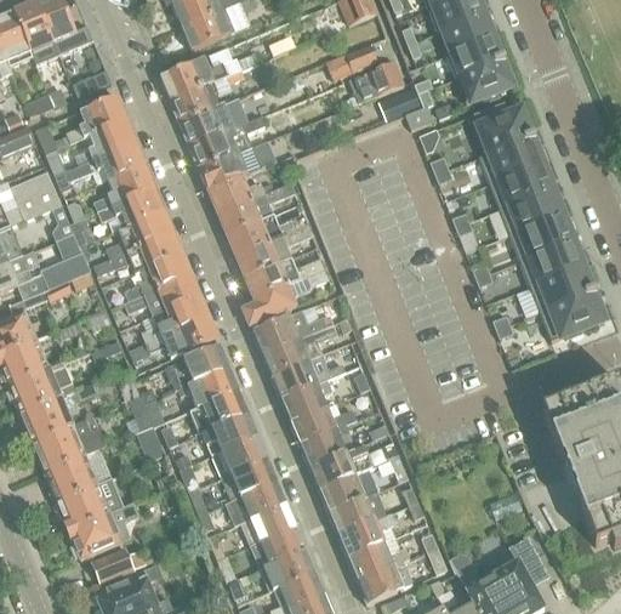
[(35,0),(13,10),(30,51),(41,47),(46,60),(58,55),(35,0)]
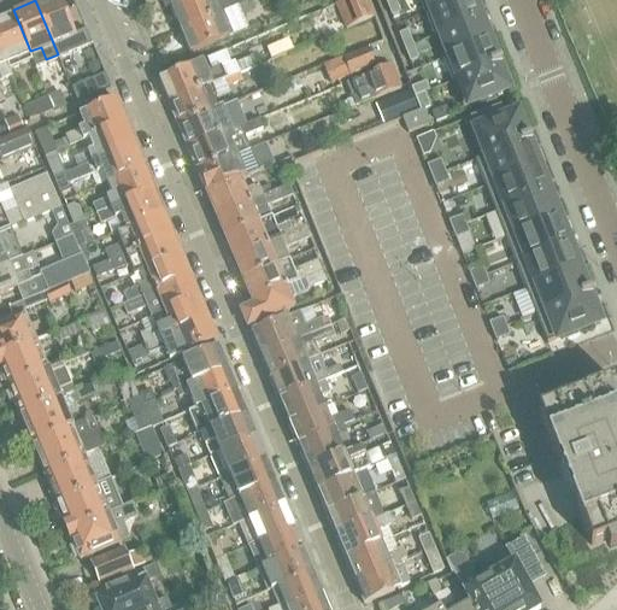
[(35,0),(58,54),(92,41),(87,28),(78,30),(65,0),(35,0)]
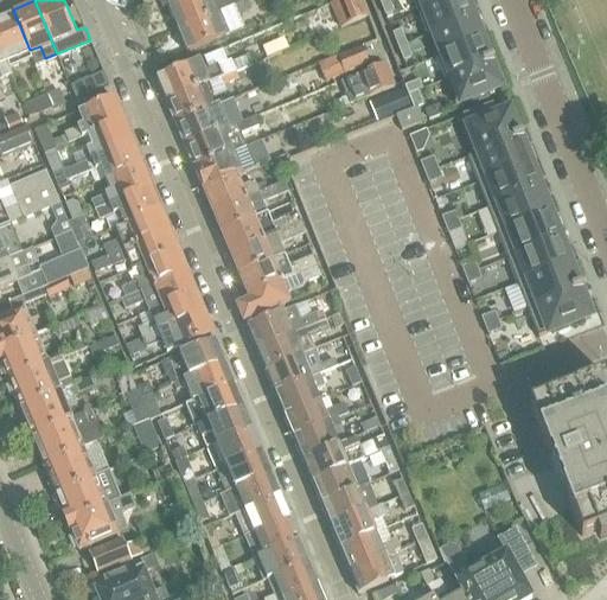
[(173,0),(167,2),(177,24),(232,0),(173,0)]
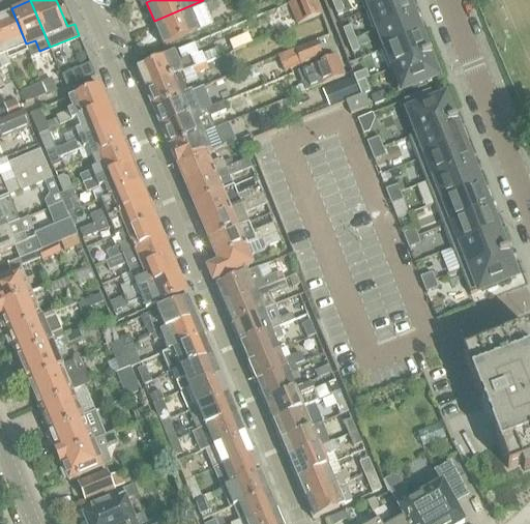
[(203,0),(154,21),(164,41),(198,27),(211,21),(207,9),(217,5),(215,0),(203,0)]
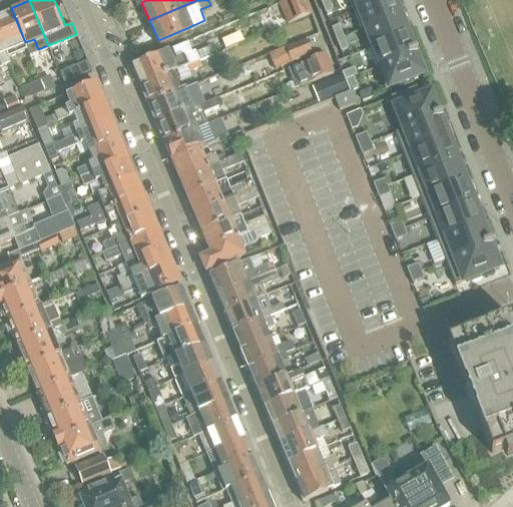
[(279,0),(288,20),(311,10),(307,0),(279,0)]
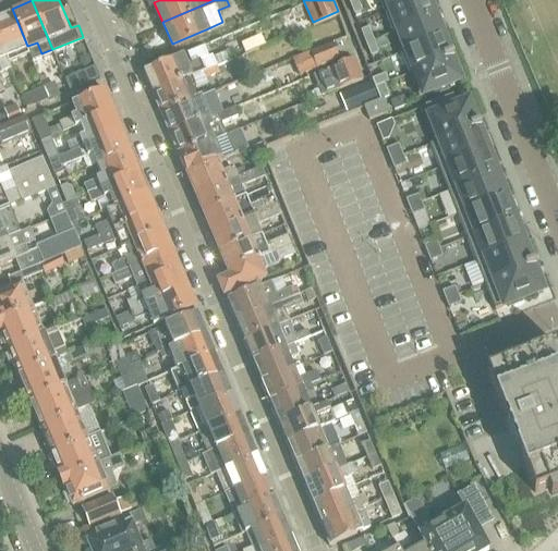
[(364,7),(362,0),(352,0),(356,10),(364,7)]
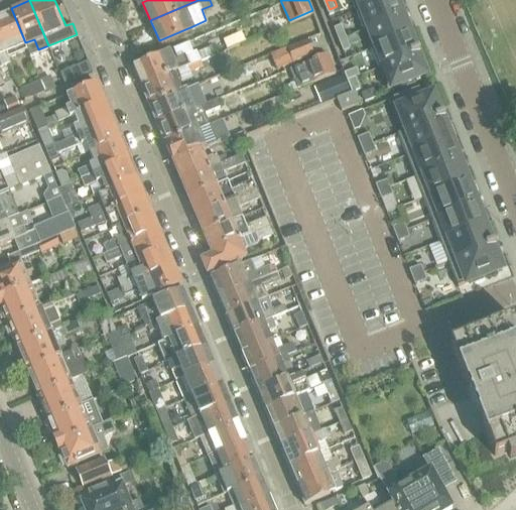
[(363,25),(402,10),(398,0),(371,0),(356,6),(363,25)]
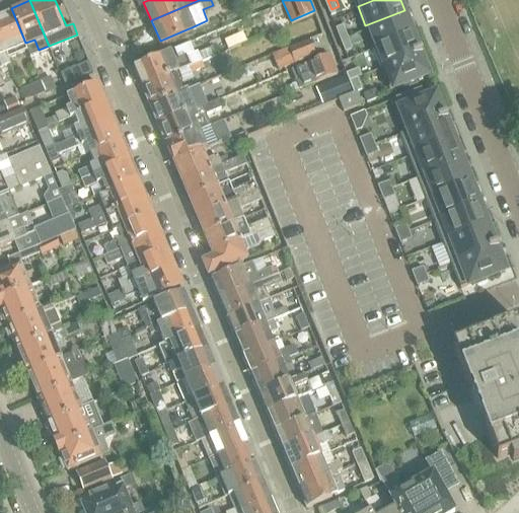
[(27,48),(25,43),(11,8),(0,12),(0,35),(8,56),(27,48)]
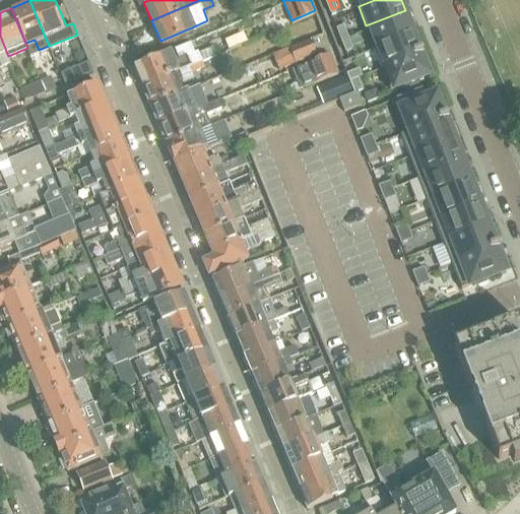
[(374,46),(412,29),(405,10),(366,25),(367,26),(371,25),(378,43),(373,45),(374,46)]
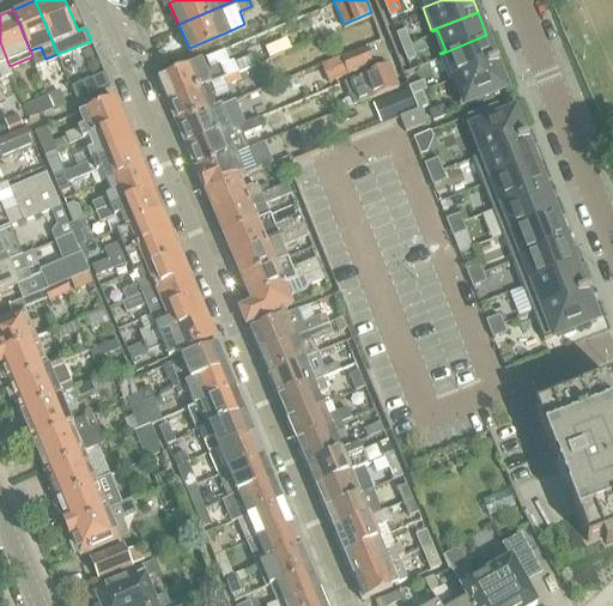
[(412,38),(406,23),(398,26),(404,41),(412,38)]
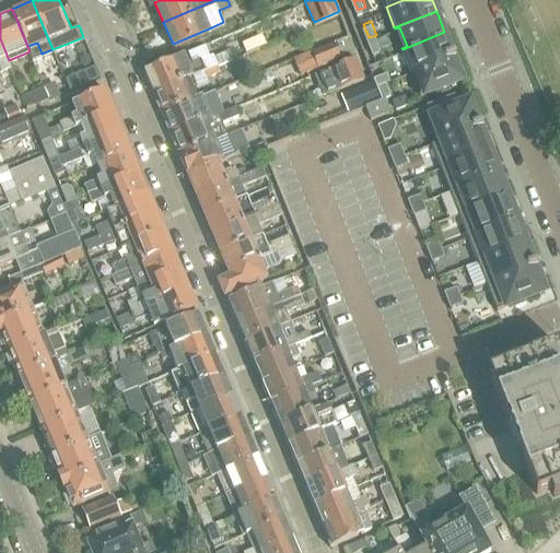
[(403,49),(410,70),(454,53),(453,50),(452,51),(444,32),(403,49)]
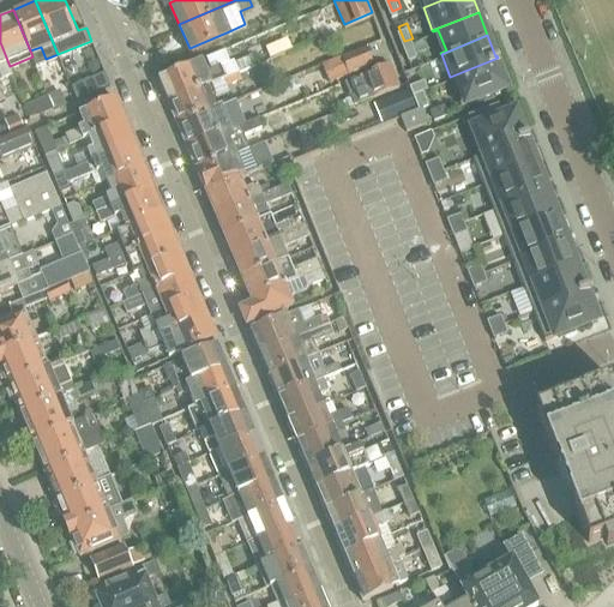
[(413,38),(404,41),(410,56),(419,53),(413,38)]
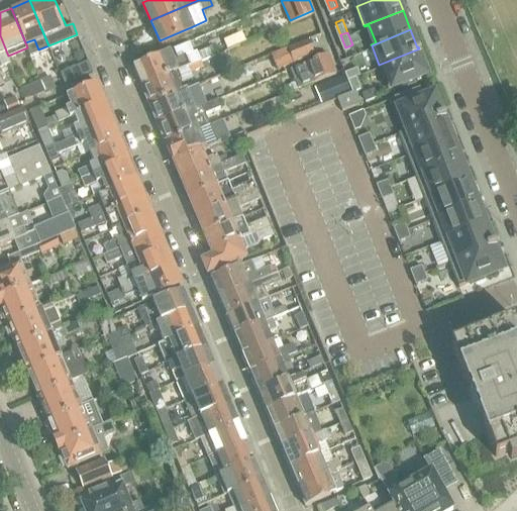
[(8,56),(0,35),(0,64),(10,61),(8,56)]
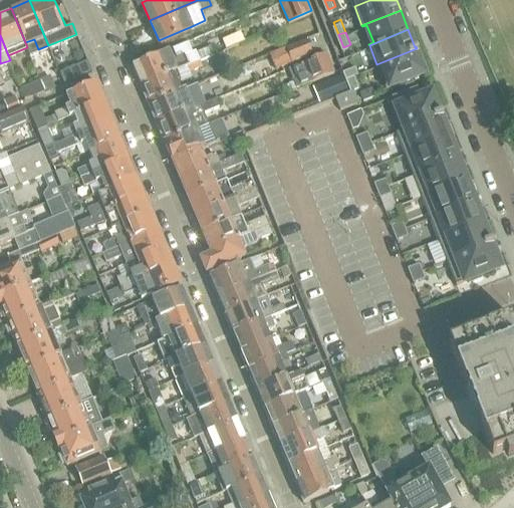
[(308,35),(286,43),(292,58),(314,49),(308,35)]
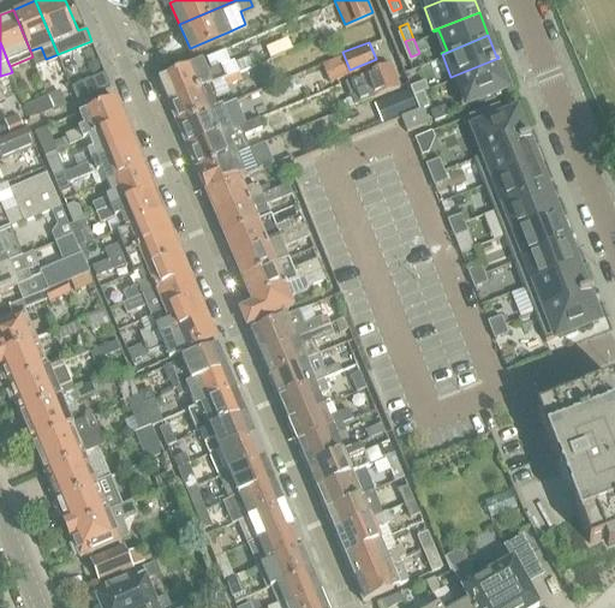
[(167,99),(238,69),(254,61),(250,52),(234,58),(233,55),(230,58),(225,47),(156,75),(167,99)]
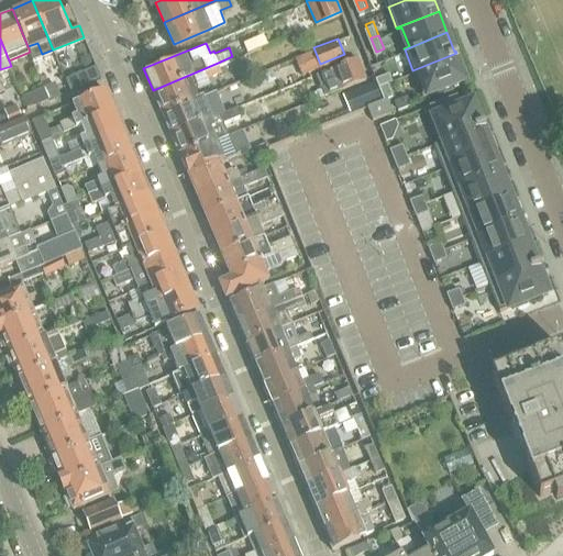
[(357,53),(332,64),(341,85),(366,74),(357,53)]
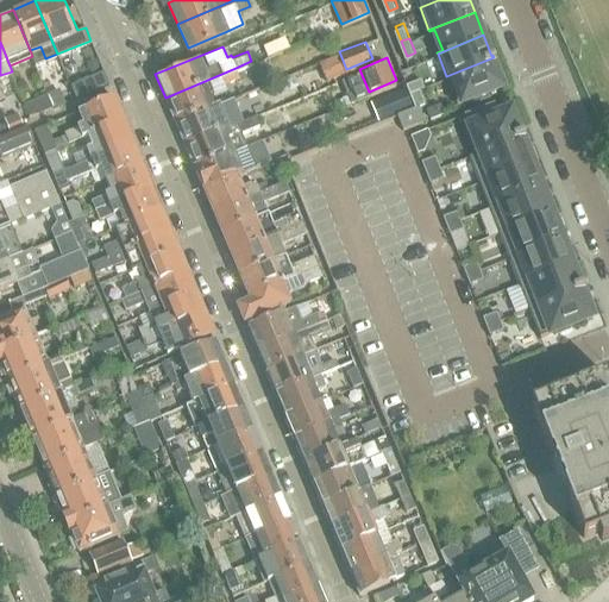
[(494,57),(446,76),(457,100),(502,82),(493,60),(495,60),(494,57)]
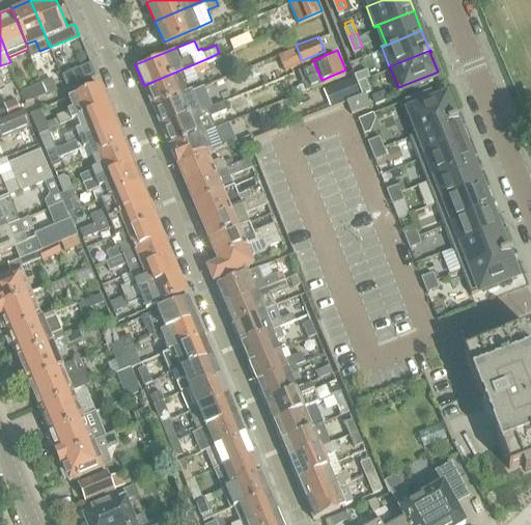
[(89,59),(68,67),(73,79),(93,71),(94,71),(90,59),(89,59)]
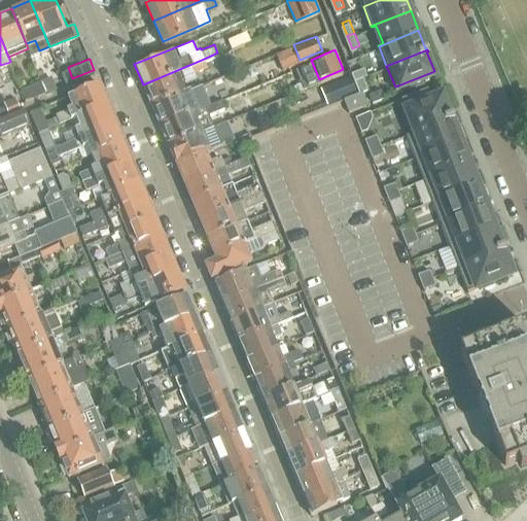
[(206,64),(204,59),(143,84),(151,104),(185,90),(180,78),(183,77),(184,79),(196,74),(194,69),(206,64)]
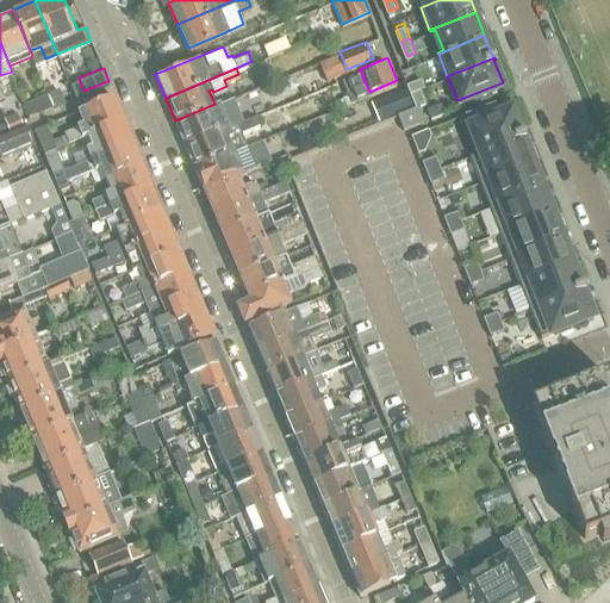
[(423,75),(408,81),(411,89),(427,84),(423,75)]
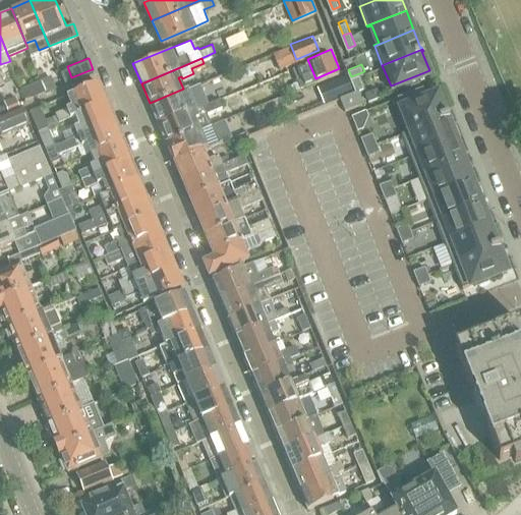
[(340,70),(327,75),(327,76),(335,95),(353,88),(346,68),(340,70)]
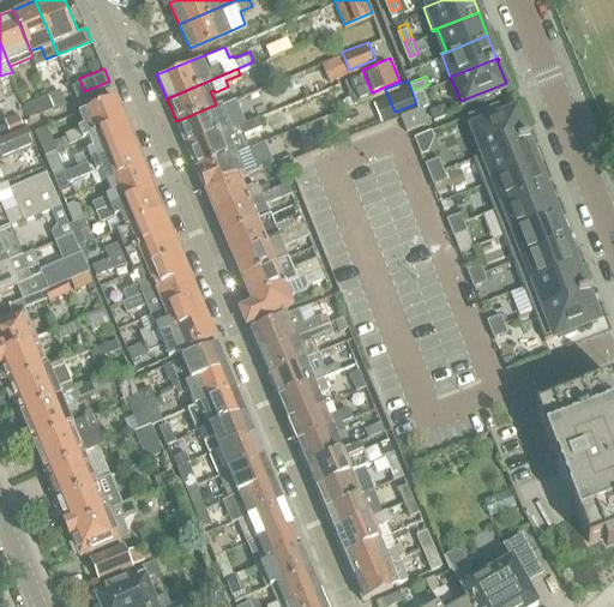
[(70,83),(47,92),(52,104),(74,94),(70,83)]
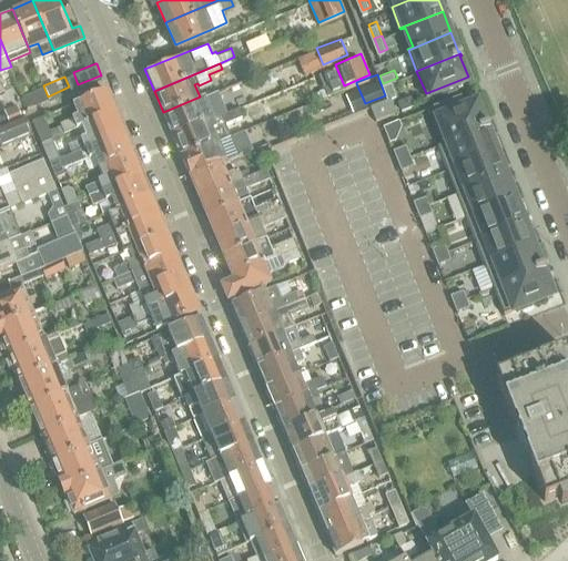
[(386,92),(401,87),(397,78),(383,83),(386,92)]
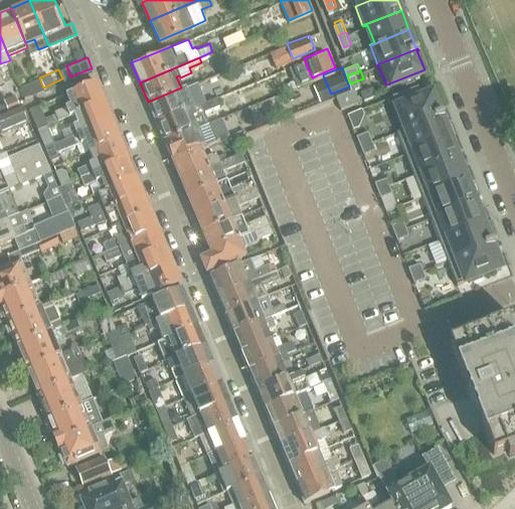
[(24,95),(43,88),(39,77),(21,86),(24,95)]
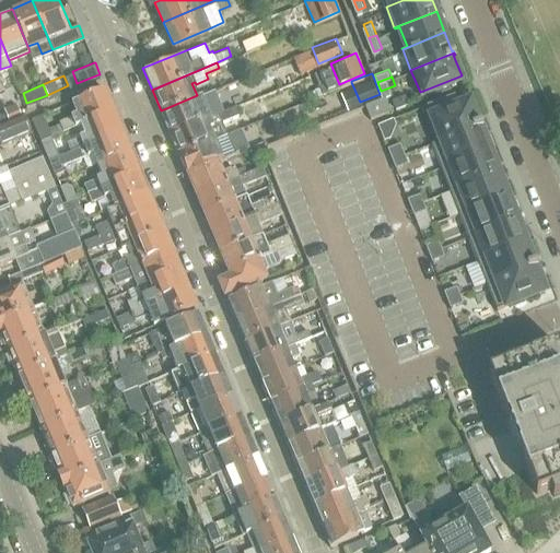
[(73,114),(78,124),(81,121),(114,108),(105,86),(72,101),(77,112),(73,114)]
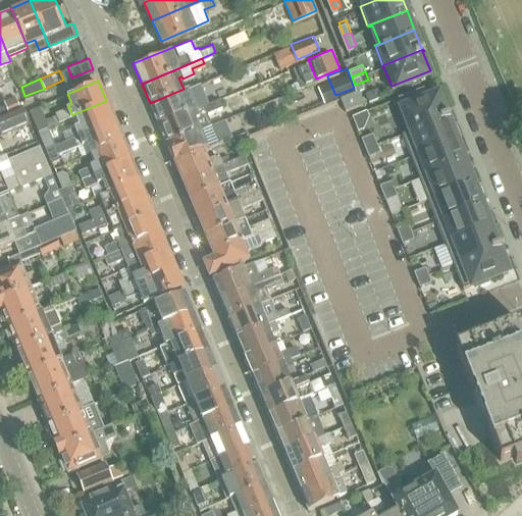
[(150,103),(158,122),(206,102),(198,83),(184,89),(150,103)]
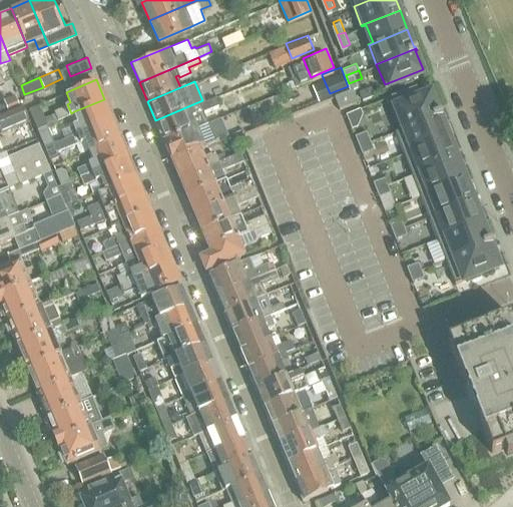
[(371,84),(359,89),(363,98),(375,93),(371,84)]
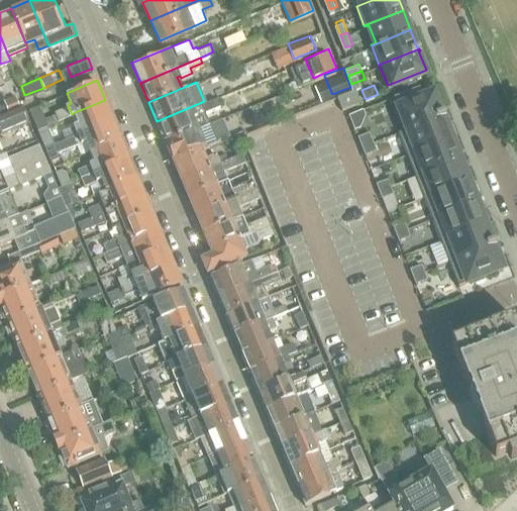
[(351,89),(336,96),(337,99),(341,108),(344,107),(360,101),(355,88),(351,89)]
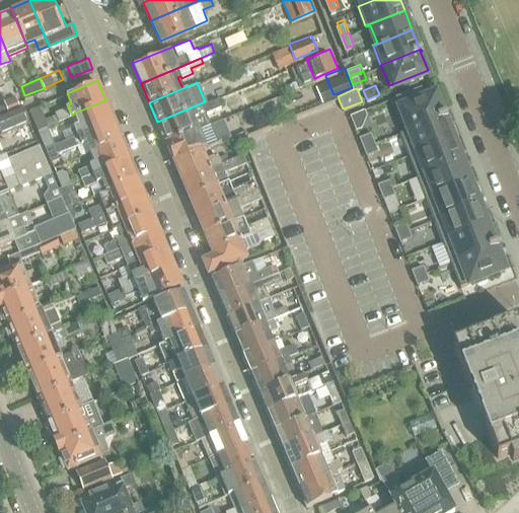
[(394,105),(404,130),(445,114),(435,90),(394,105)]
